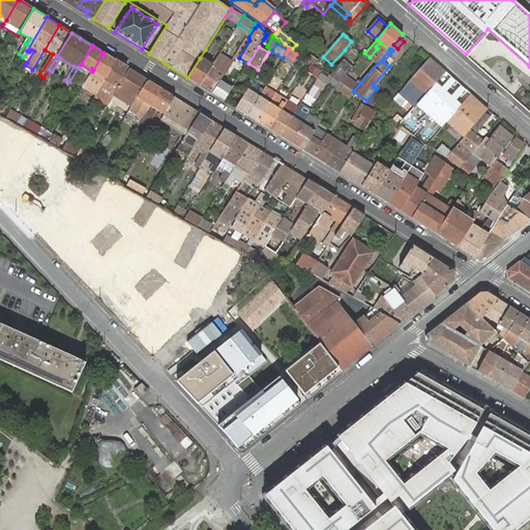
[(24,61),(27,62),(34,51),(31,50),(29,52),(26,58),(24,61)]
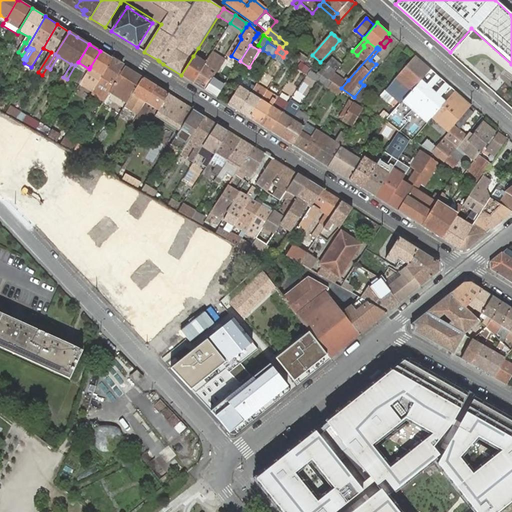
[(198,48),(193,56),(204,64),(210,56),(198,48)]
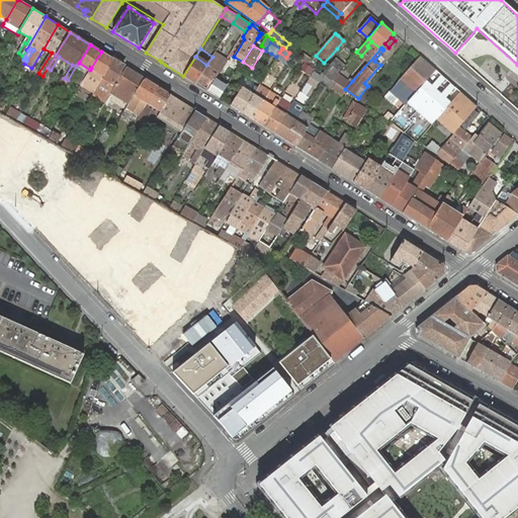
[(271,54),(265,51),(263,55),(268,59),(271,54)]
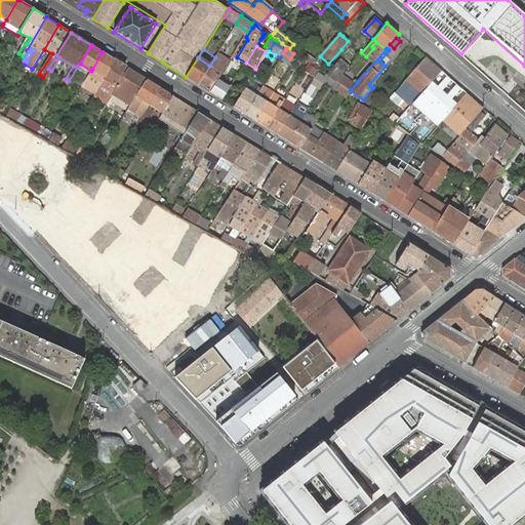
[(106,76),(116,59),(103,52),(92,69),(101,73),(90,90),(94,93),(105,78),(106,76)]
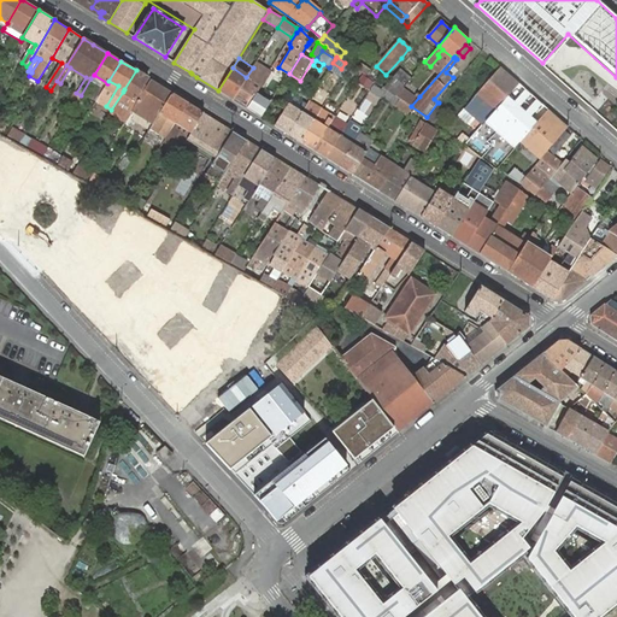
[(256,63),(253,68),(260,72),(259,74),(265,78),(270,71),(256,63)]
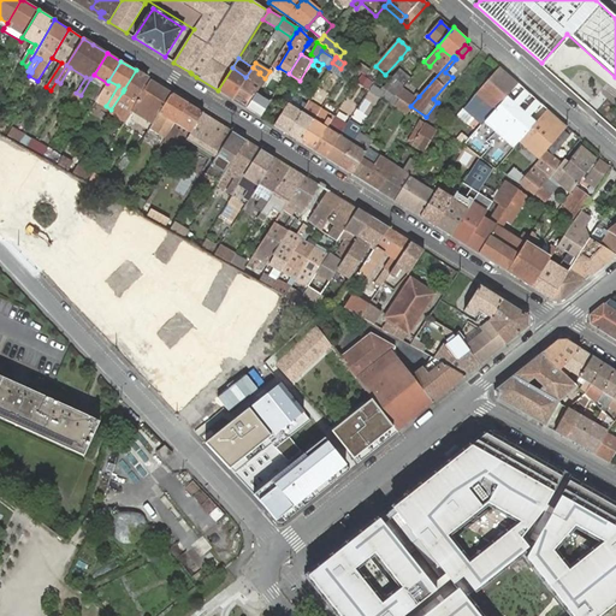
[(365,76),(369,70),(361,64),(356,70),(361,72),(365,76)]
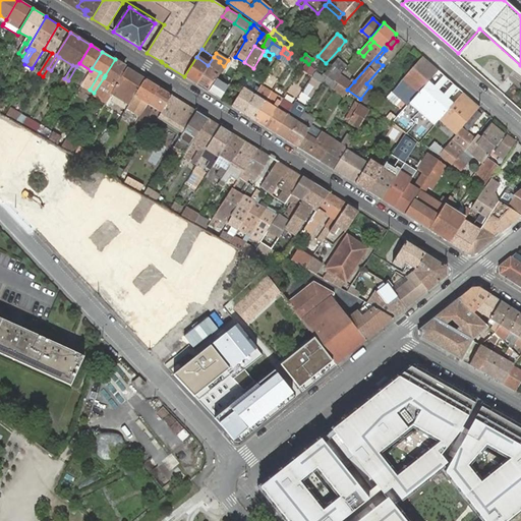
[(302,60),(294,55),(291,60),(299,65),(302,60)]
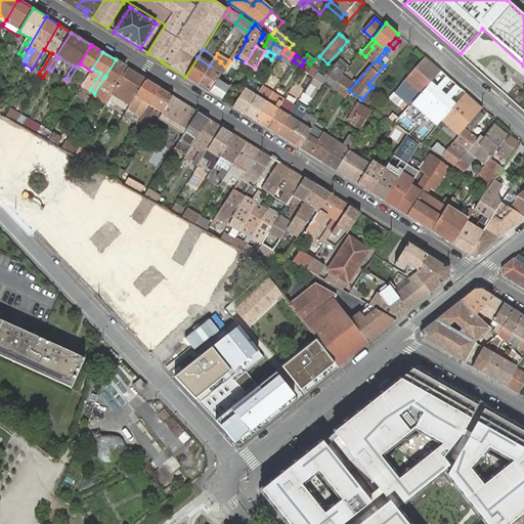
[(198,57),(185,77),(198,84),(209,66),(198,57)]
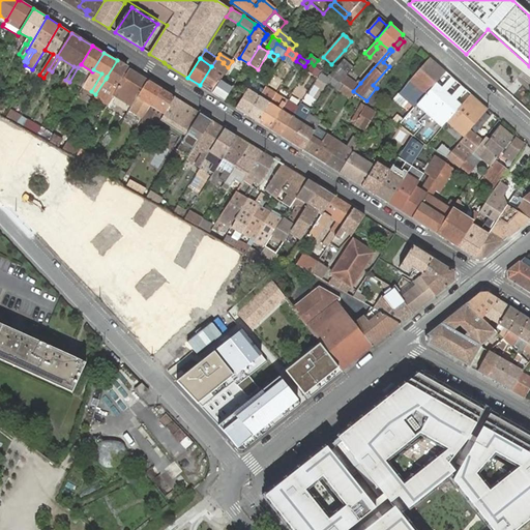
[(211,66),(200,85),(212,93),(228,67),(223,63),(224,62),(217,58),(211,66)]
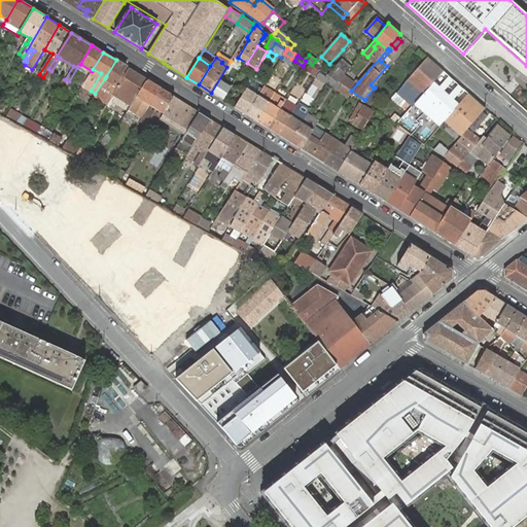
[(328,75),(338,81),(341,77),(343,75),(345,73),(346,72),(349,69),(352,65),(344,58),(328,75)]
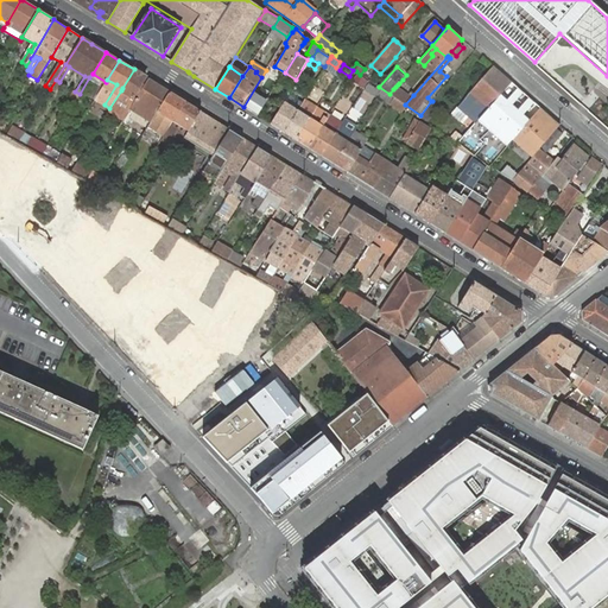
[(504,90),(511,82),(493,67),(470,93),(466,97),(460,105),(457,107),(449,115),(457,122),(466,114),(461,111),(463,108),(466,109),(473,102),(474,105),(477,100),(488,108),(500,94),(504,90)]
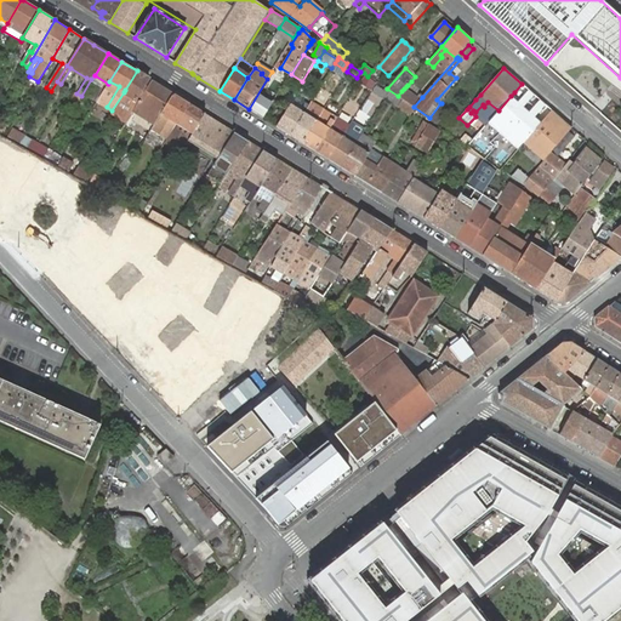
[(141,97),(152,80),(149,79),(137,70),(125,90),(124,92),(136,100),(138,95),(141,97)]
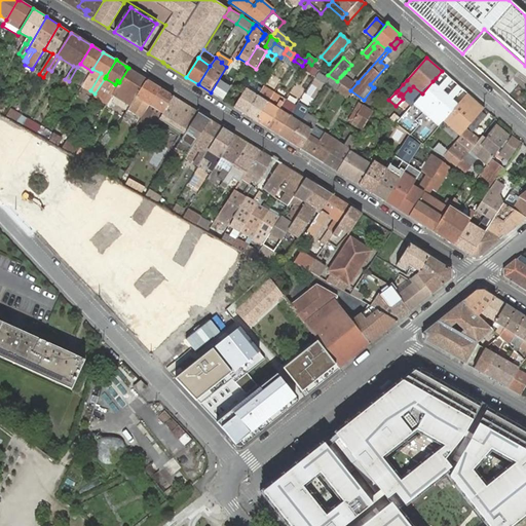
[(91,71),(80,64),(77,67),(85,72),(89,74),(91,71)]
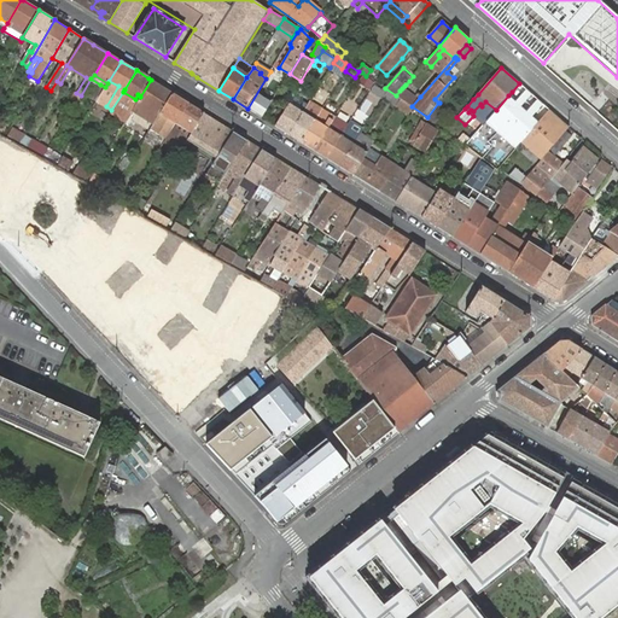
[(361,76),(359,81),(368,88),(372,83),(361,76)]
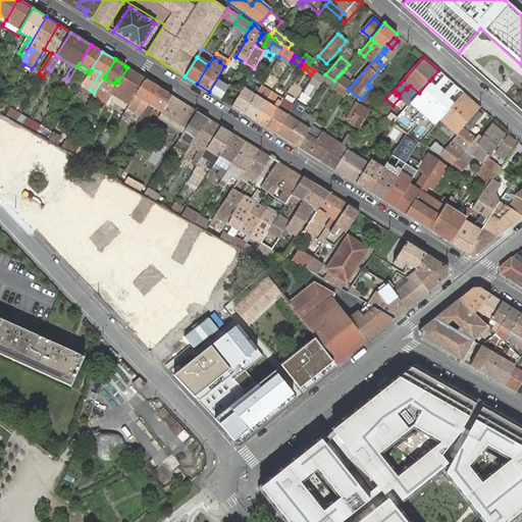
[(133,101),(146,80),(127,67),(118,82),(114,89),(112,93),(131,104),(133,101)]
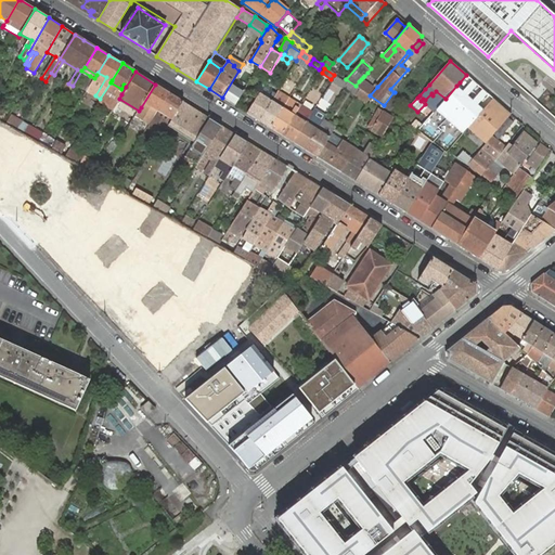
[(49,84),(54,75),(51,73),(46,81),(49,84)]
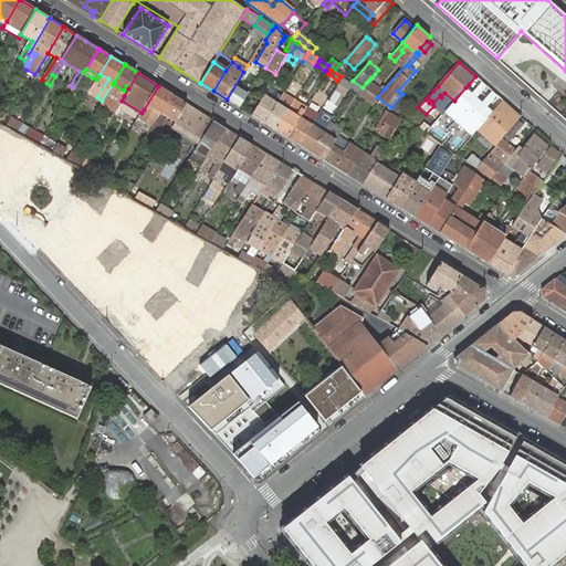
[(96,80),(92,77),(85,88),(88,91),(96,80)]
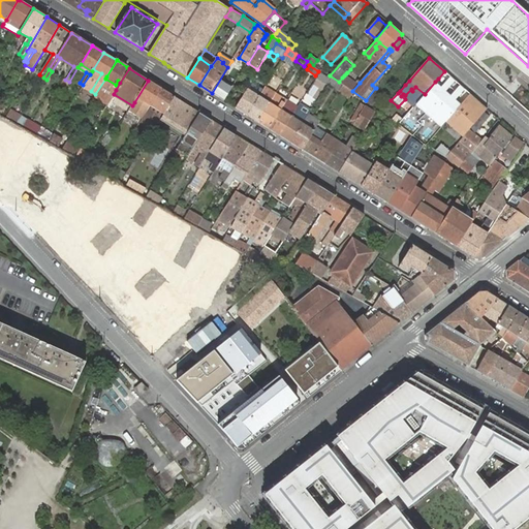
[(324,74),(319,72),(315,80),(319,83),(324,74)]
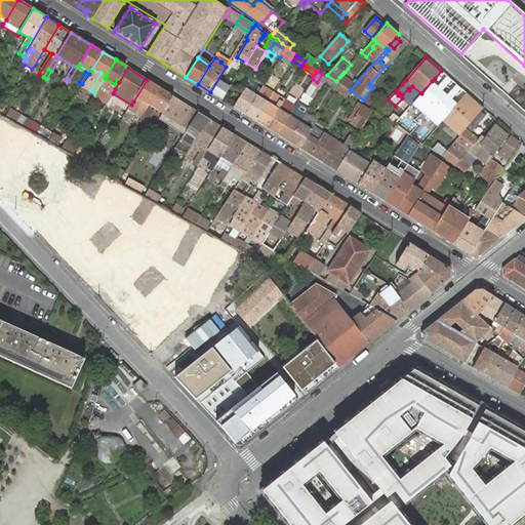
[(350,90),(357,82),(345,72),(344,73),(341,75),(339,77),(336,81),(335,82),(338,85),(349,91),(350,90)]
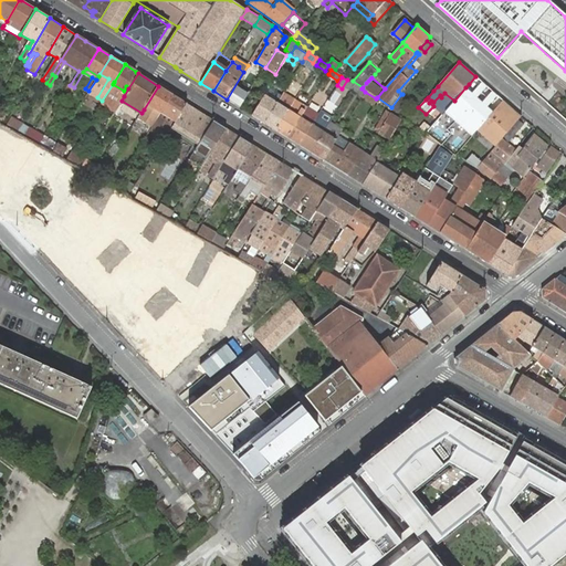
[(353,84),(347,80),(342,88),(339,92),(346,96),(350,90),(353,84)]
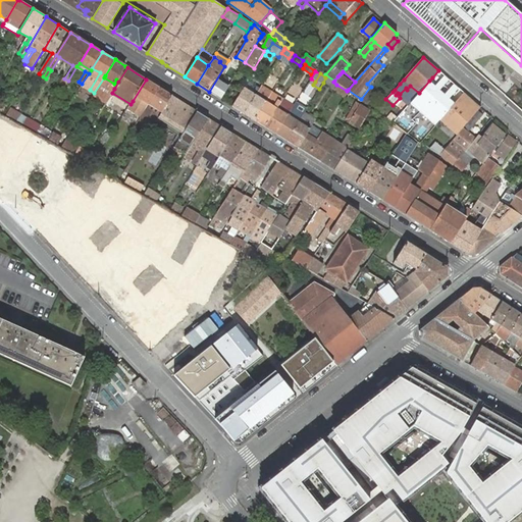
[(435,86),(429,81),(410,103),(435,124),(454,103),(449,98),(458,88),(454,84),(445,94),(440,90),(450,80),(445,75),(435,86)]
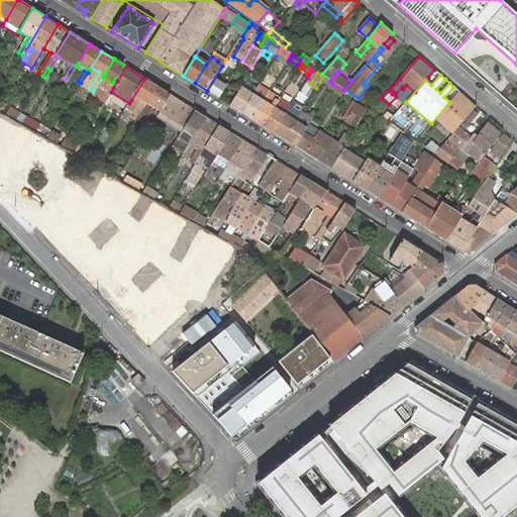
[(332,84),(322,77),(320,82),(327,86),(330,87),(332,84)]
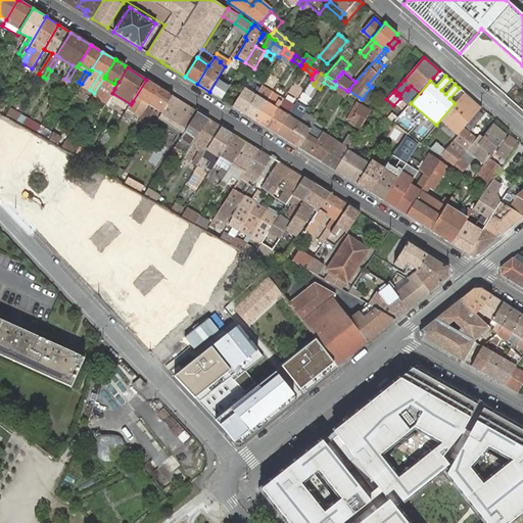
[(145,109),(159,88),(146,80),(133,101),(145,109)]
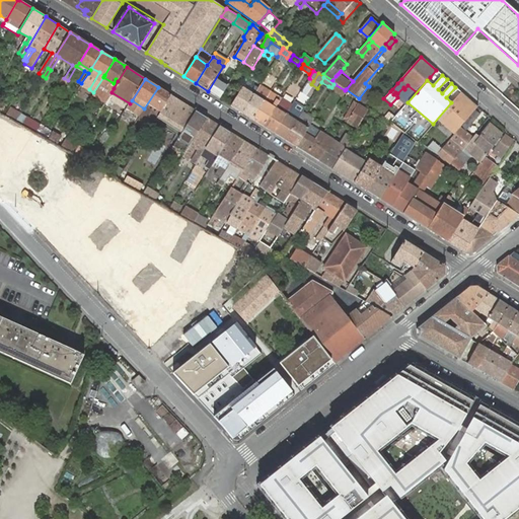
[(220,99),(227,87),(217,80),(209,92),(220,99)]
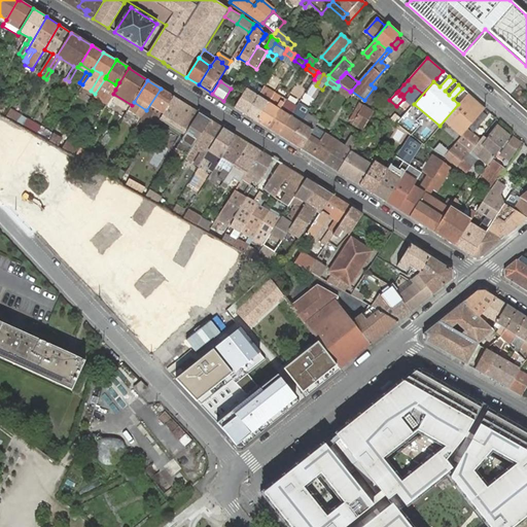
[(350,92),(339,85),(337,89),(349,98),(352,94),(350,92)]
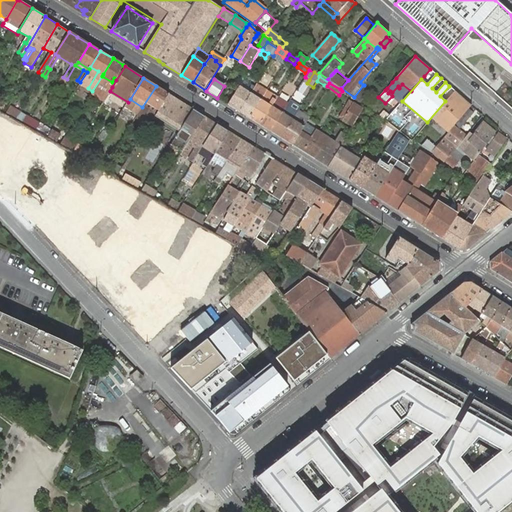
[(407,95),(411,91),(402,84),(399,88),(402,90),(407,95)]
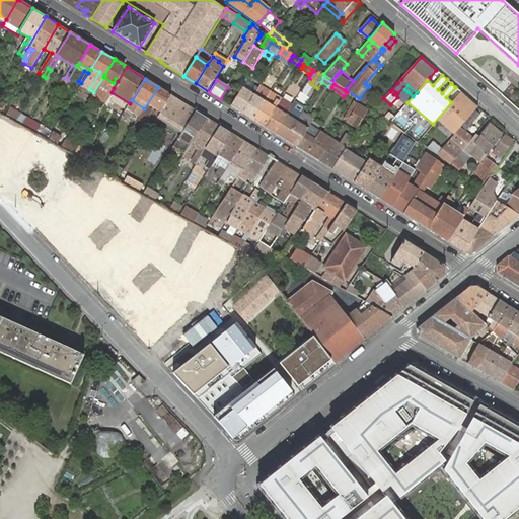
[(100,100),(104,103),(112,92),(114,88),(110,86),(108,87),(100,100)]
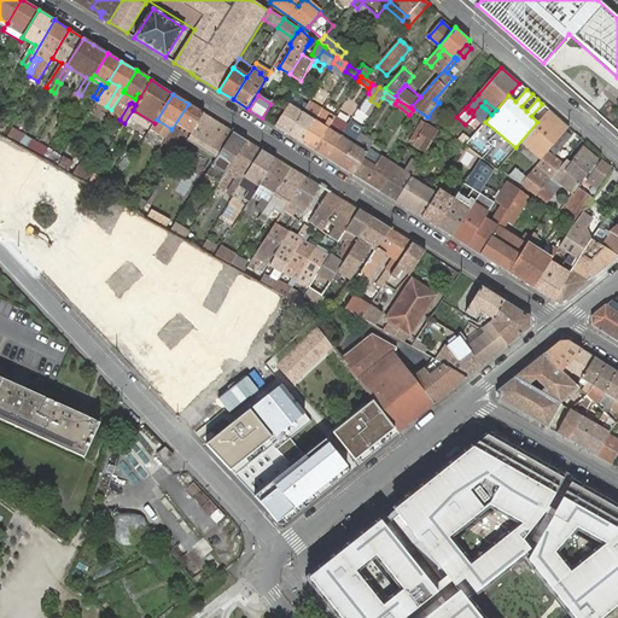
[(290,103),(275,126),(289,134),(303,111),(290,103)]
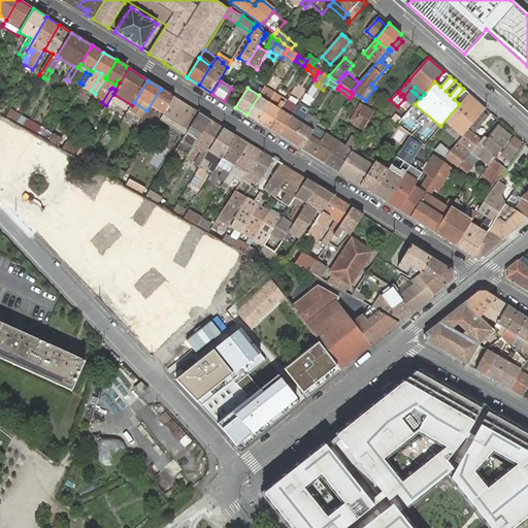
[(381,93),(374,88),(365,100),(370,105),(381,93)]
